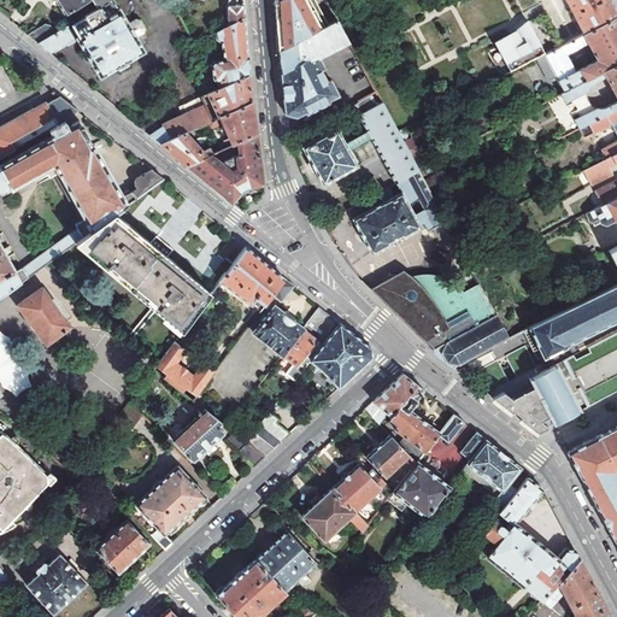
[(137,37),(129,23),(119,7),(118,9),(112,0),(93,0),(98,9),(56,33),(37,43),(51,53),(65,43),(66,43),(76,39),(101,77),(118,66),(121,71),(130,65),(128,60),(145,50),(137,37)]
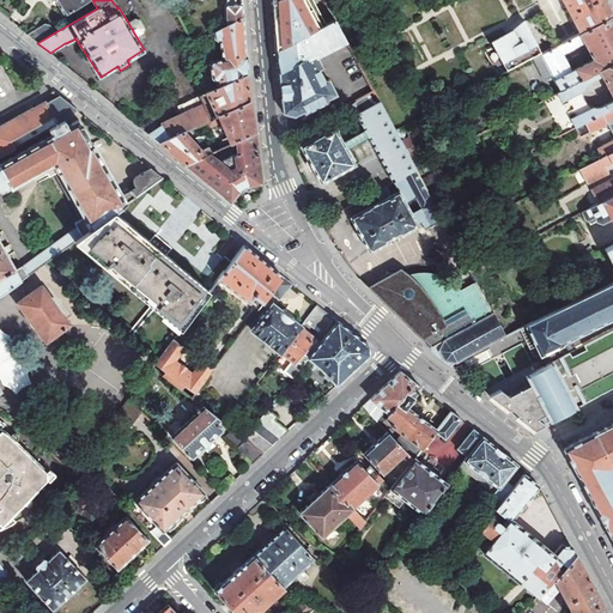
[(56,0),(66,14),(89,0),(56,0)]
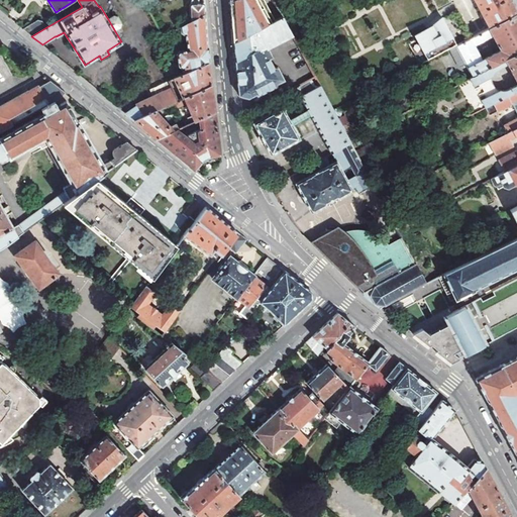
[(191,22),(205,14),(204,0),(192,0),(192,2),(192,4),(190,4),(191,22)]
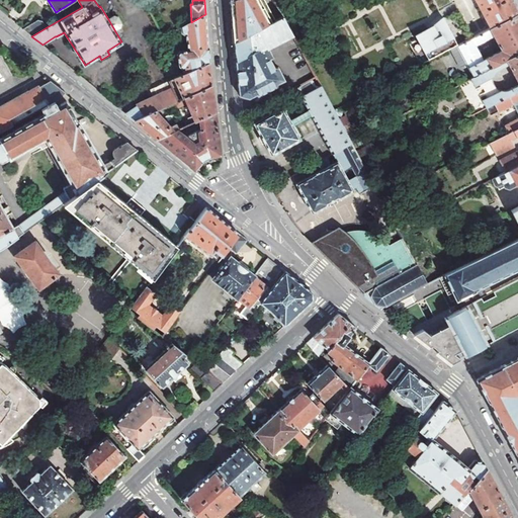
[(234,44),(283,18),(274,0),(231,0),(234,29),(232,30),(233,34),(234,44)]
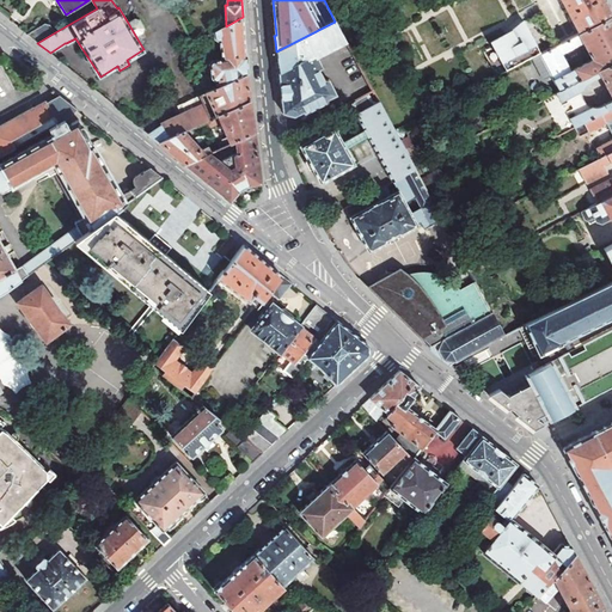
[(510,0),(519,14),(537,4),(534,0),(510,0)]
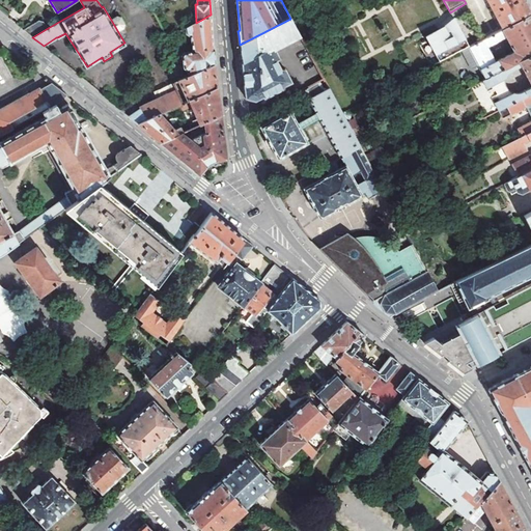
[(487,0),(503,29),(530,14),(523,0),(487,0)]
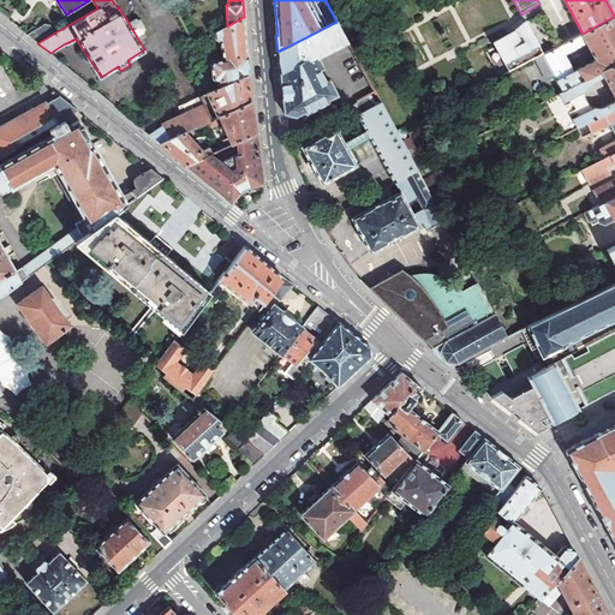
[(543,55),(561,46),(543,12),(525,22),(543,55)]
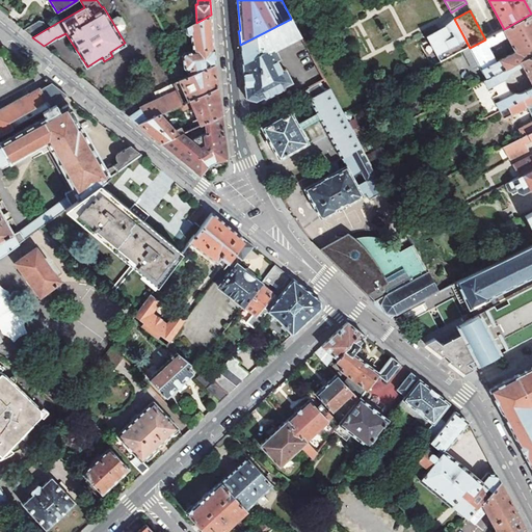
[(470,48),(463,51),(473,70),(480,65),(486,79),(531,54),(531,14),(504,29),(485,40),(470,48)]
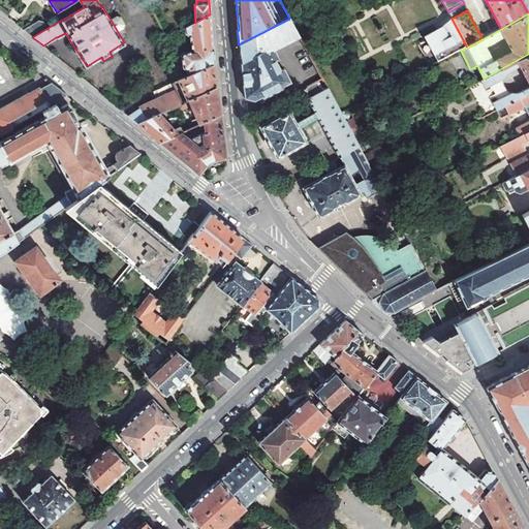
[(185,76),(213,64),(215,63),(214,48),(212,48),(211,35),(210,14),(195,23),(185,28),(185,33),(187,35),(190,35),(191,51),(182,52),(179,55),(180,66),(183,69),(184,69),(185,76)]
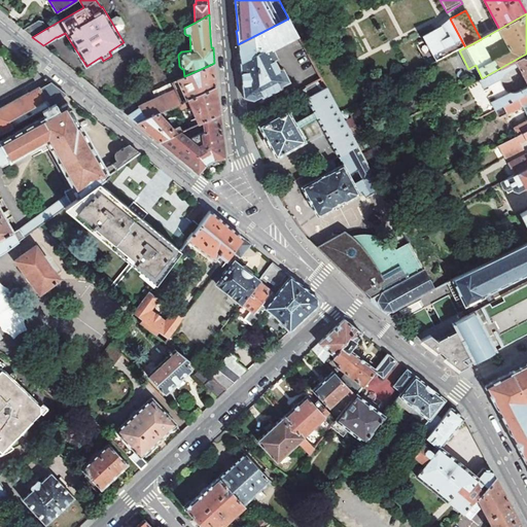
[(116,15),(110,20),(117,32),(124,28),(124,23),(120,16),(116,15)]
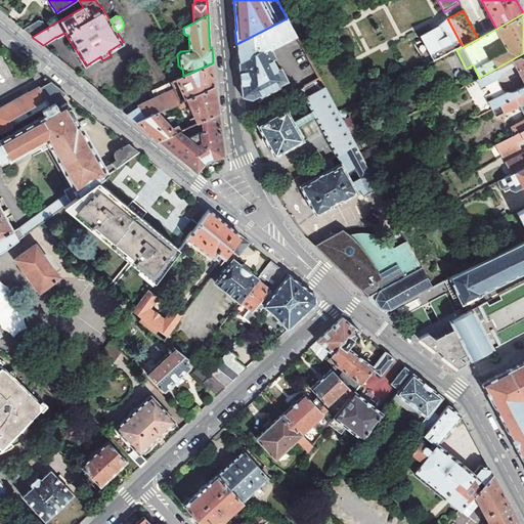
[(237,60),(242,97),(252,102),(259,97),(261,99),(280,88),(279,87),(287,82),(278,68),(275,70),(270,60),(274,58),(269,49),(276,45),(296,34),(287,18),(236,44),(238,59),(237,60)]
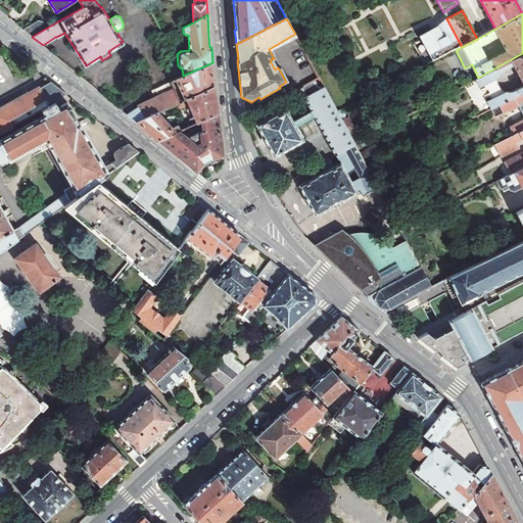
[(32,37),(47,28),(43,20),(39,19),(22,29),(32,37)]
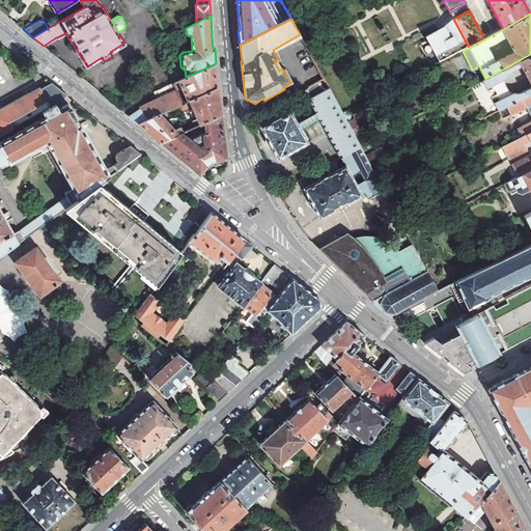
[(492,98),(495,95),(498,101),(494,103),(498,110),(530,92),(530,54),(485,79),(482,80),(486,88),(490,86),(493,90),(490,93),(492,98)]
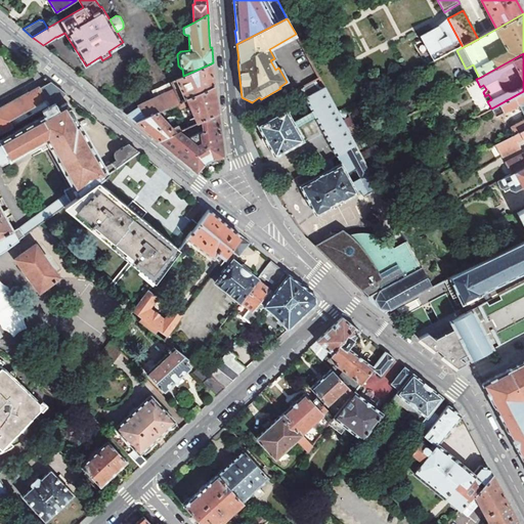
[(185,99),(214,86),(214,81),(211,63),(183,76),(178,78),(175,79),(185,99)]
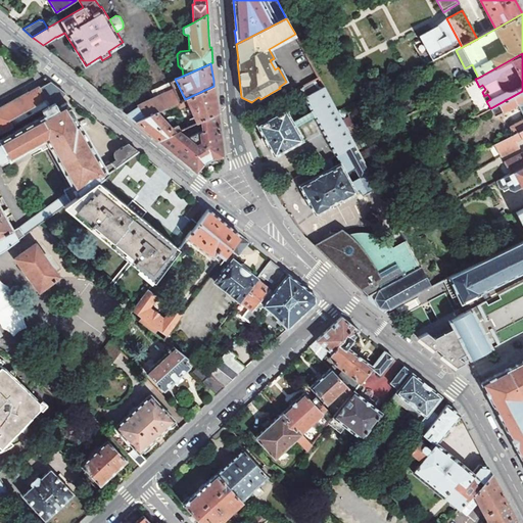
[(175,79),(178,78),(175,73),(169,75),(170,81),(175,79)]
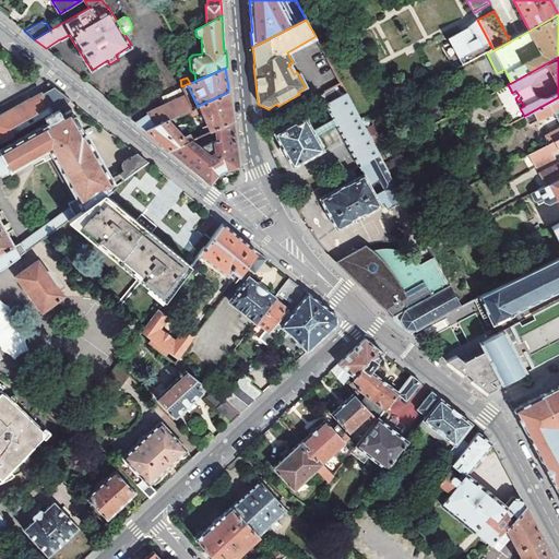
[(369,158),(379,153),(341,82),(318,94),(358,166),(369,159),(369,158)]
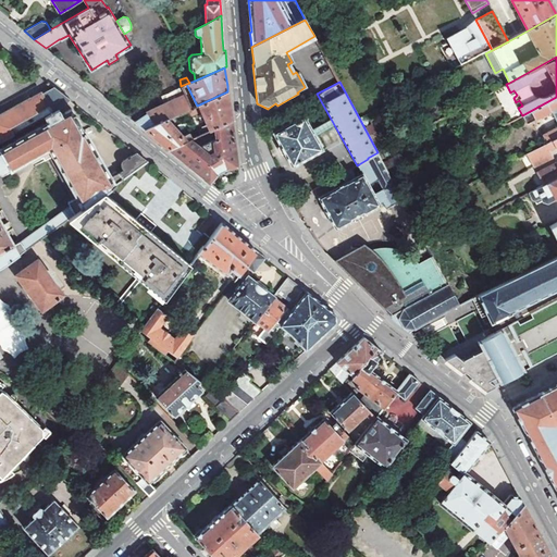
[(59,109),(70,100),(53,87),(42,94),(41,91),(32,98),(31,97),(0,114),(0,141),(44,116),(59,109)]
